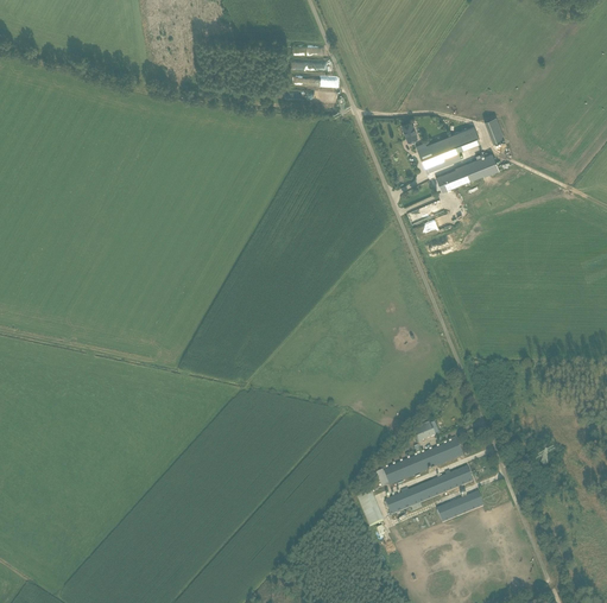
[(492,139),(504,134),(494,113),(484,118),(492,139)]
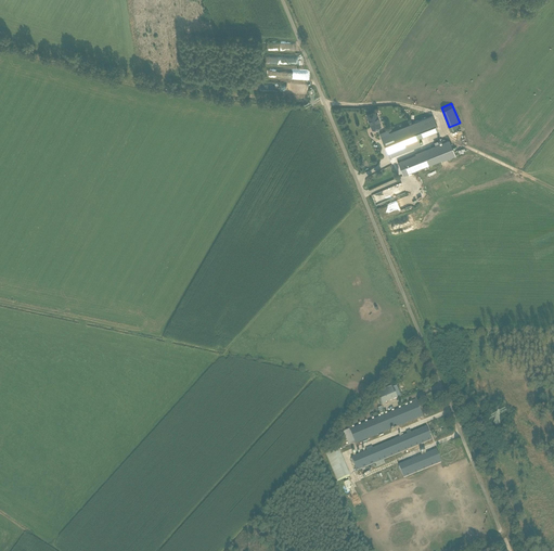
[(374,107),(365,112),(371,126),(379,123),(374,107)]
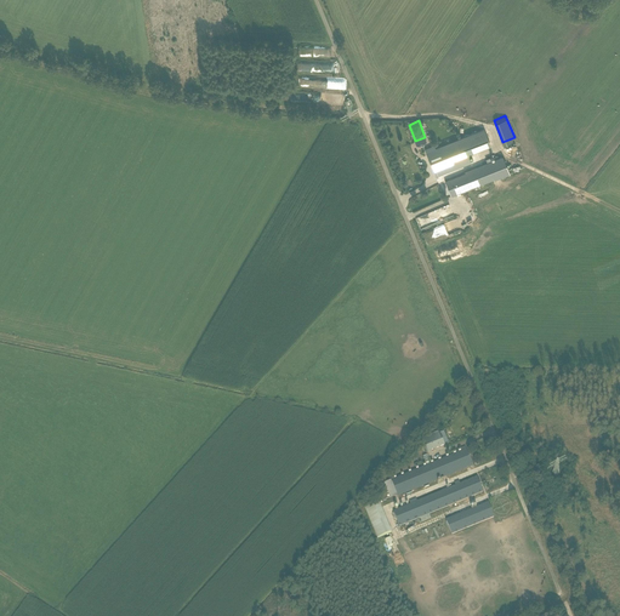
[(470,157),(465,147),(488,137),(483,125),(434,144),(437,150),(427,154),(434,172),(438,171),(437,170),(470,157)]
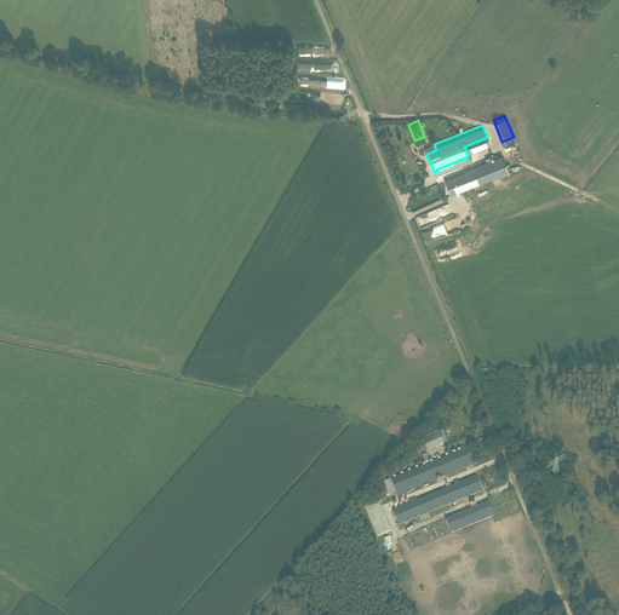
[(469,183),(499,171),(493,154),(463,167),(463,170),(443,177),(450,191),(469,183)]
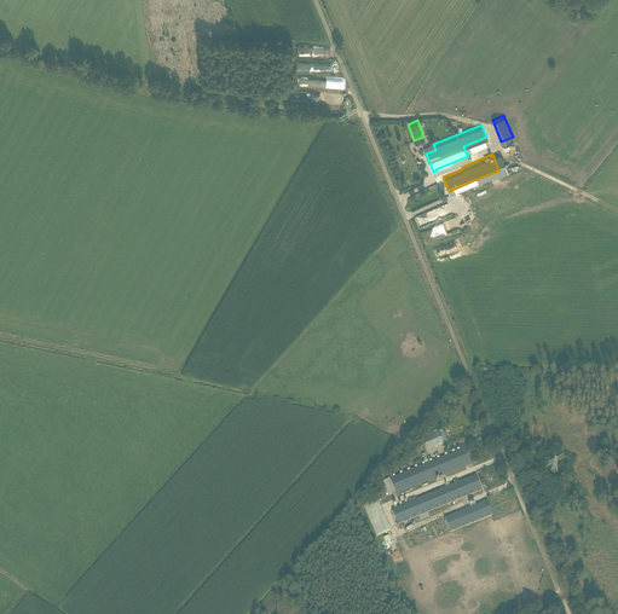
[(427,208),(414,212),(417,224),(431,220),(427,208)]
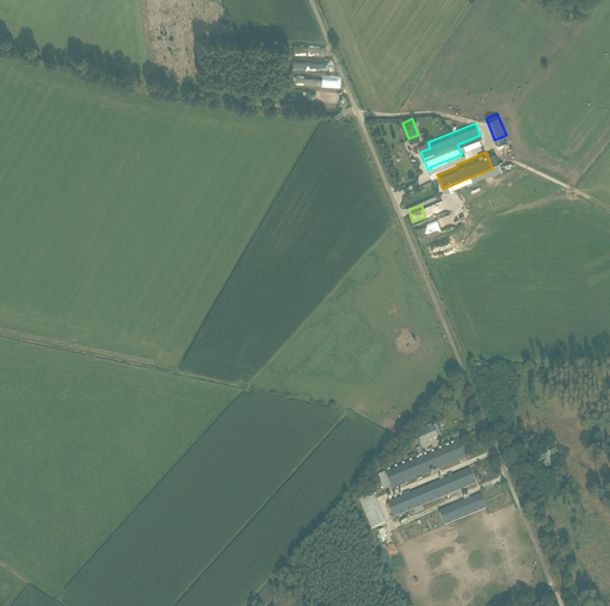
[(413,427),(419,440),(436,433),(431,420),(413,427)]
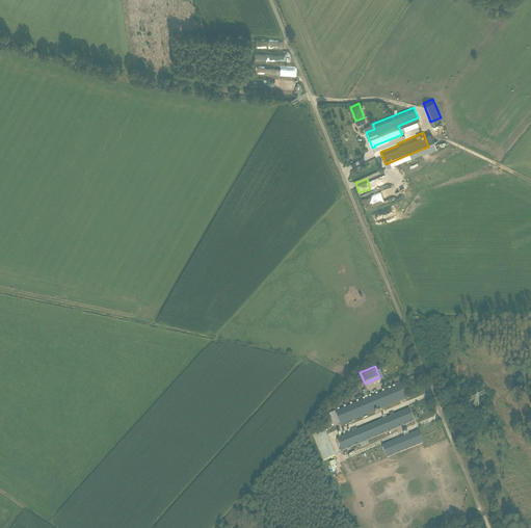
[(338,420),(339,421),(404,395),(398,381),(367,394),(366,391),(363,392),(364,395),(334,407),(335,410),(328,412),(333,422),(338,420)]
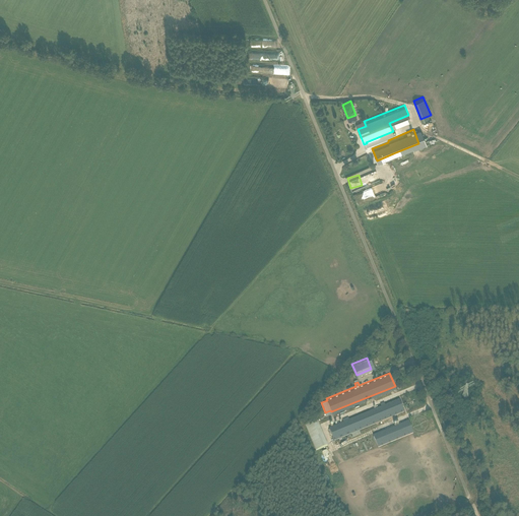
[(398,395),(384,401),(383,399),(379,400),(380,402),(348,415),(347,413),(342,416),(342,417),(328,424),(333,437),(350,430),(352,433),(360,430),(359,427),(403,407),(398,395)]
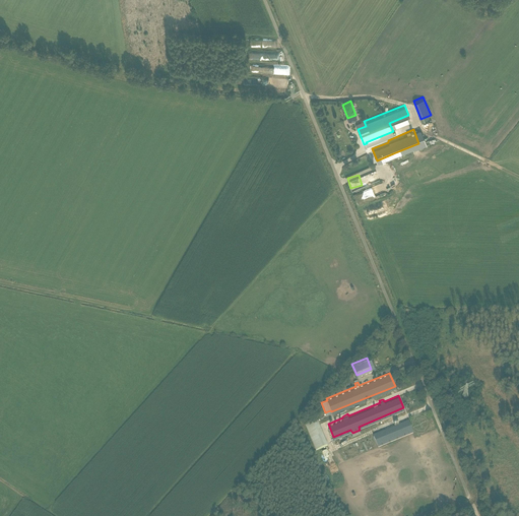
[(304,421),(315,447),(327,442),(316,415),(304,421)]
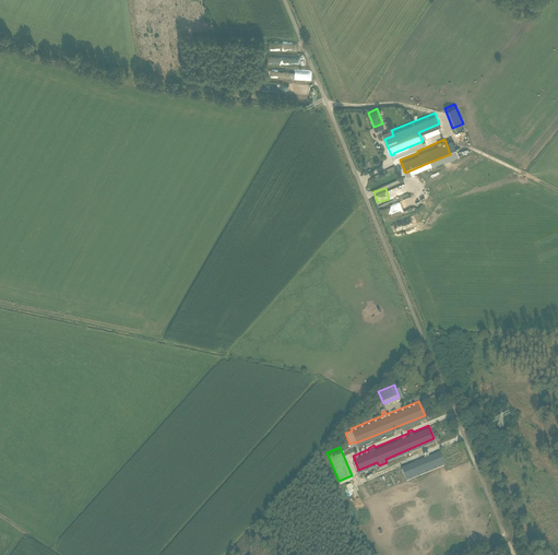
[(438,449),(400,464),(405,477),(443,461),(438,449)]
